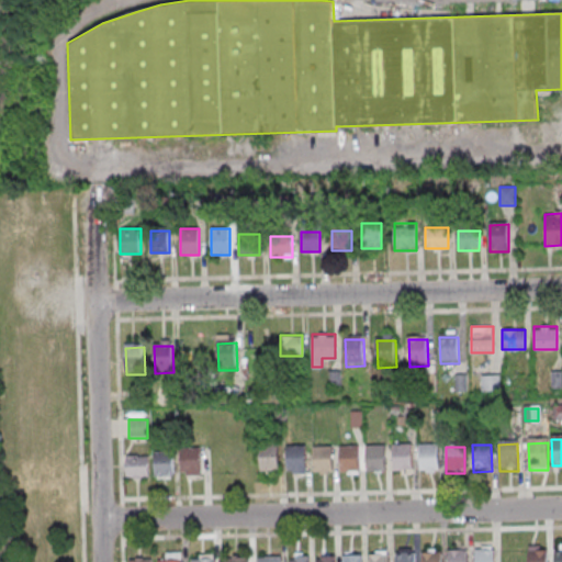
[(394,448),(413,448),(413,474),(394,474),(394,448)]
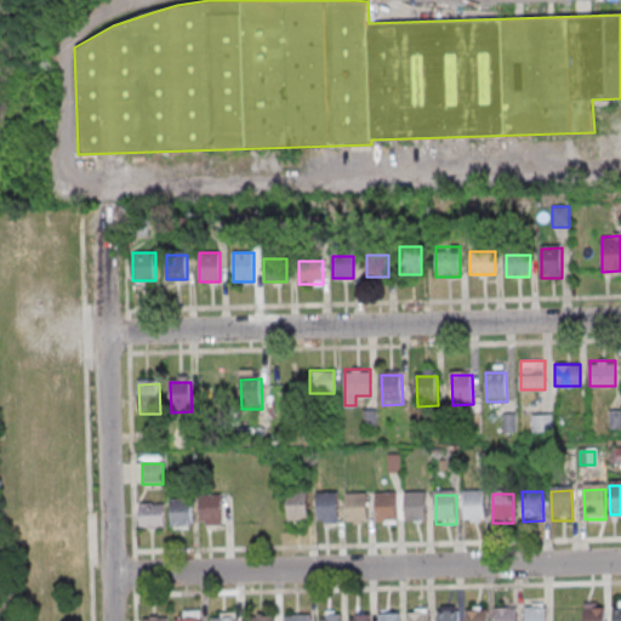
[(465,495),(485,495),(485,524),(465,524),(465,495)]
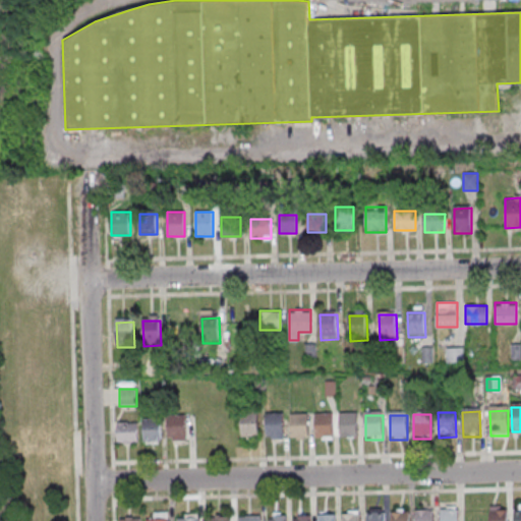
[(241,416),(259,416),(259,441),(242,442),(241,416)]
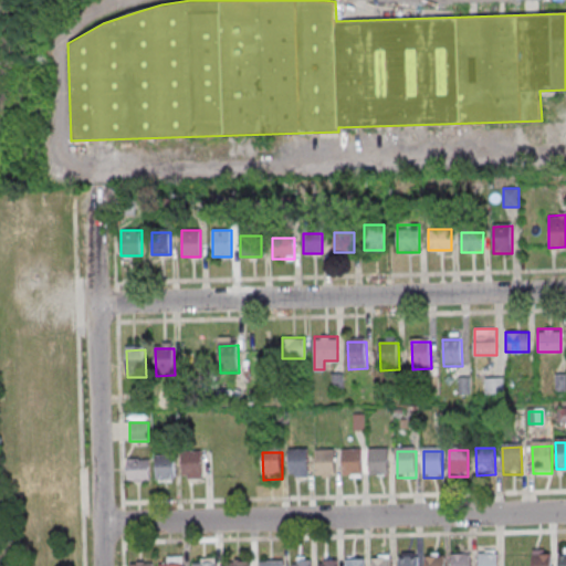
[(290,453),(310,452),(310,481),(295,482),(295,478),(291,478),(290,453)]
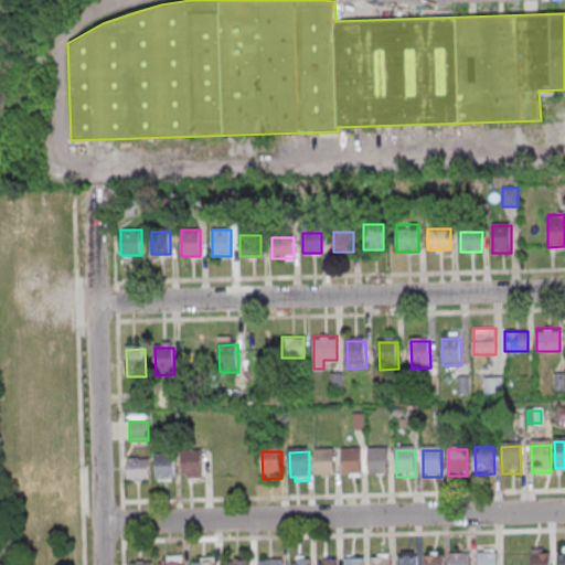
[(316,452),(336,451),(336,479),(317,479),(316,452)]
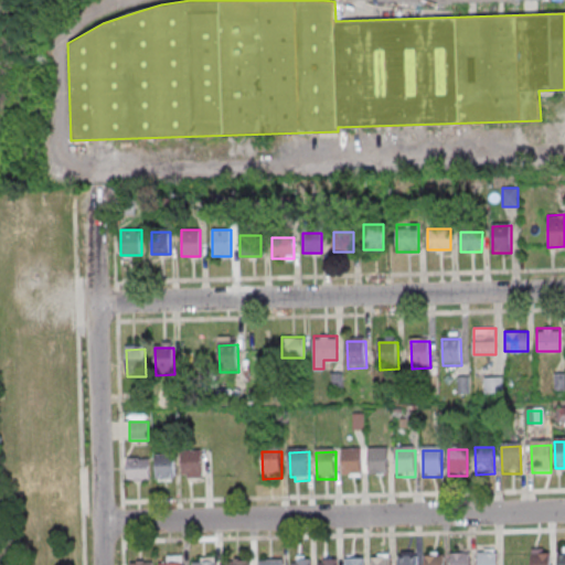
[(343,451),(362,451),(362,478),(343,479),(343,451)]
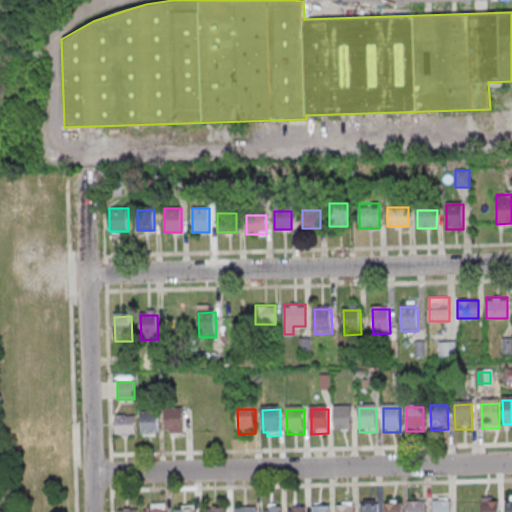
[(335,409),(352,409),(352,433),(335,433),(335,409)]
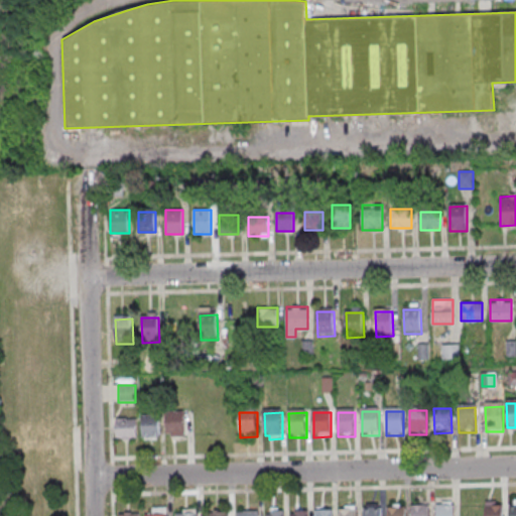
[(167,415),(184,414),(185,439),(168,439),(167,415)]
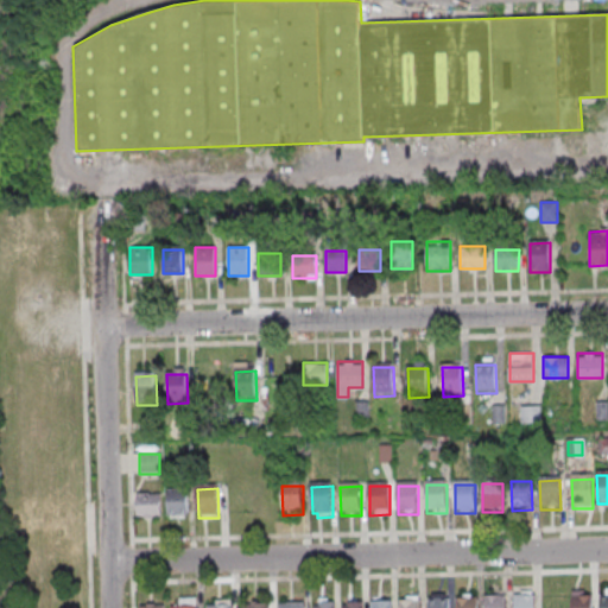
[(169,493),(189,492),(189,521),(169,521),(169,493)]
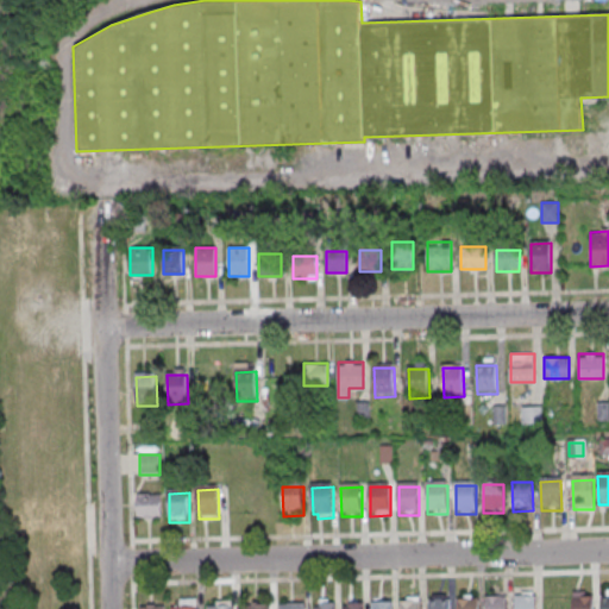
[(135,494),(135,518),(161,518),(161,494),(135,494)]
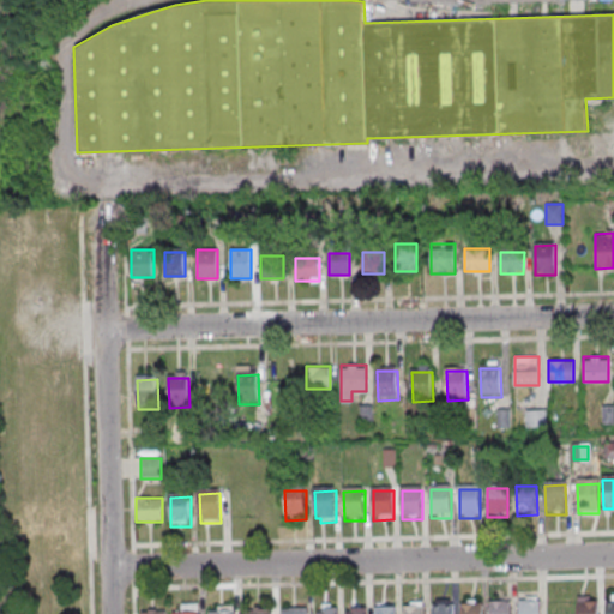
[(539,613),(540,596),(518,596),(518,613),(539,613)]
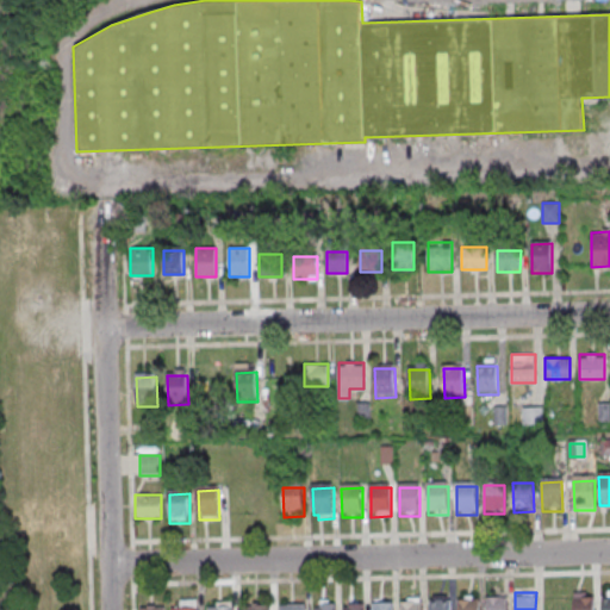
[(430,595),(429,609),(449,609),(450,595),(430,595)]
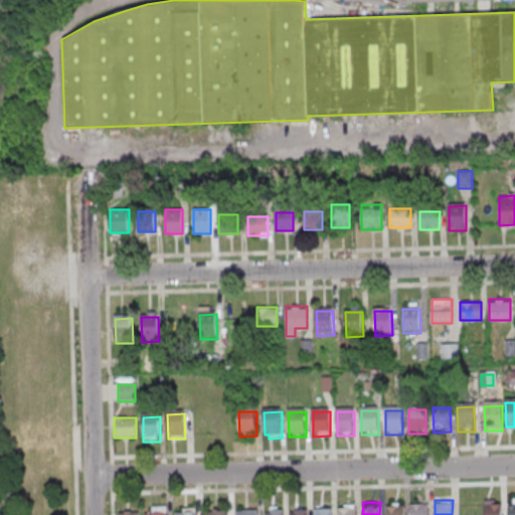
[(386,514),(403,514),(404,503),(386,503),(386,514)]
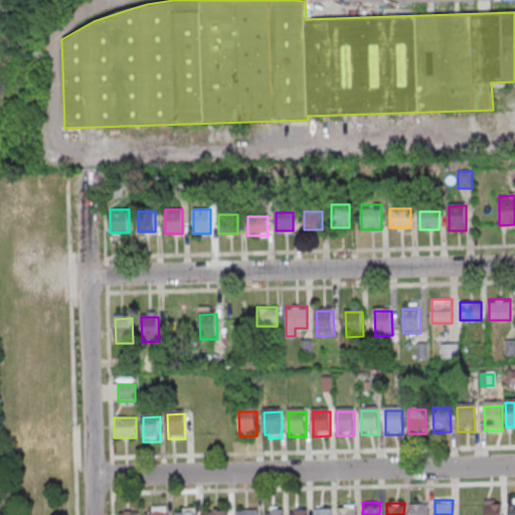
[(428,514),(428,503),(410,503),(410,514),(428,514)]
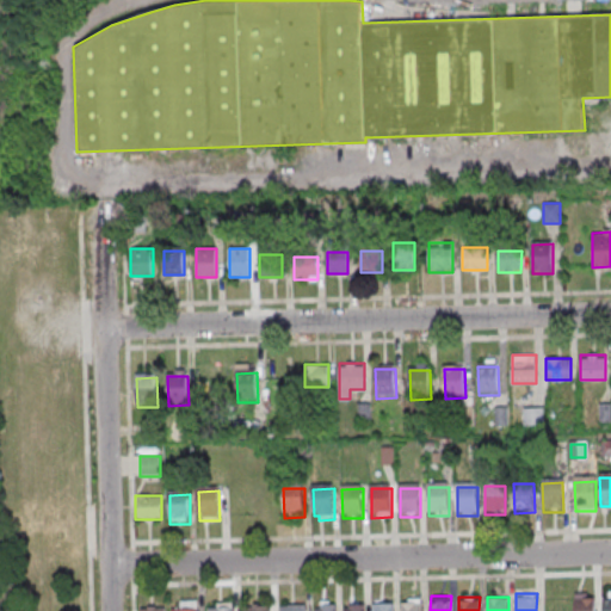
[(575,610),(575,598),(596,597),(596,610),(575,610)]
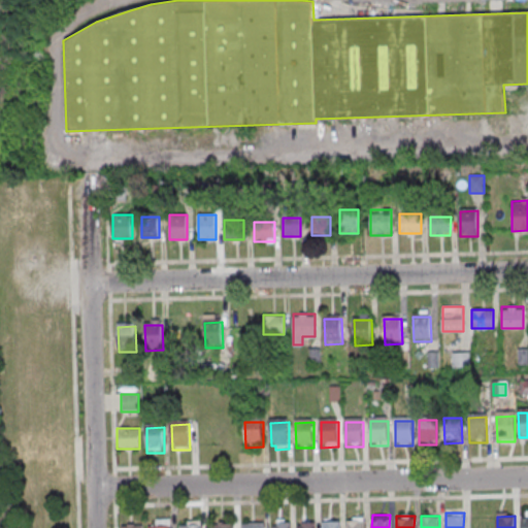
[(364,527),(365,517),(347,517),(347,527),(364,527)]
